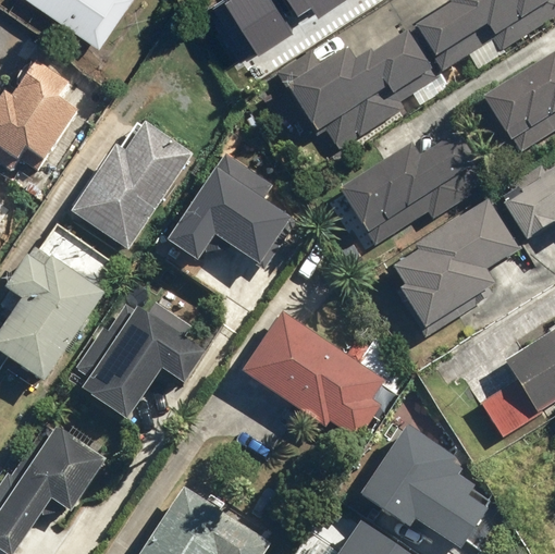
[(39,0),(103,44),(133,0),(39,0)]
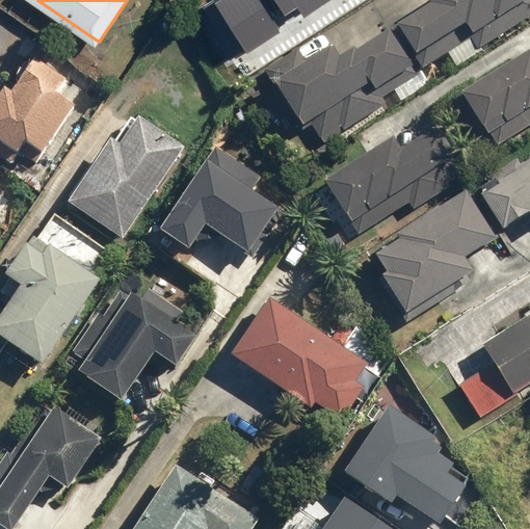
[(284,27),(265,0),(214,0),(212,1),(245,52),(284,27)]
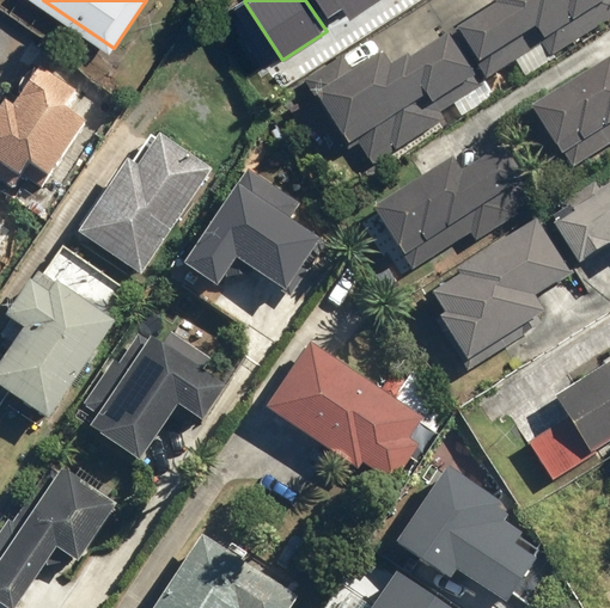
[(317,0),(327,14),(340,5),(348,17),(373,0),(317,0)]
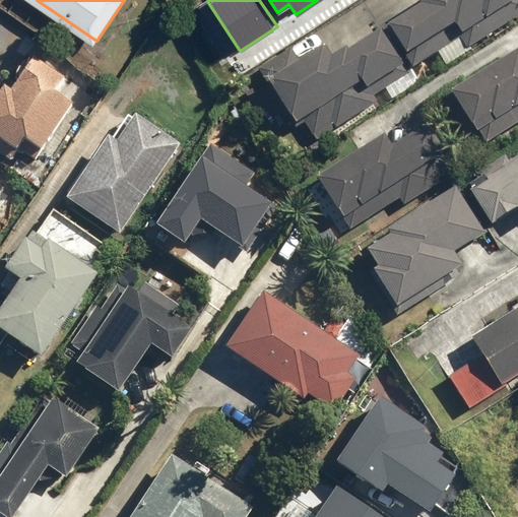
[(423,4),(389,24),(407,54),(457,23),(472,48),(517,19),(517,0),(421,0),(423,4)]
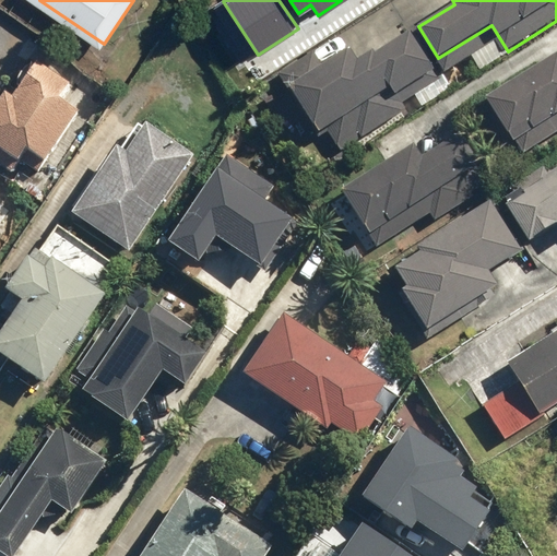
[(318,132),(331,126),(345,150),(412,110),(401,92),(436,70),(412,31),(375,52),(374,50),(358,60),(351,48),(326,63),(317,49),(281,71),(318,132)]
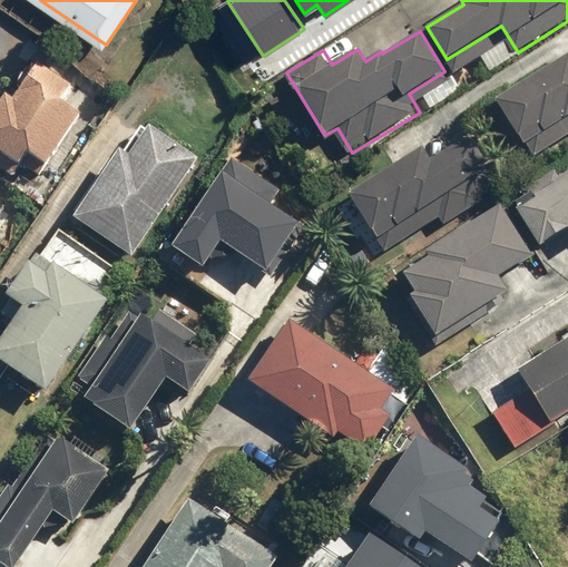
[(493,98),(532,158),(567,135),(567,51),(493,98)]
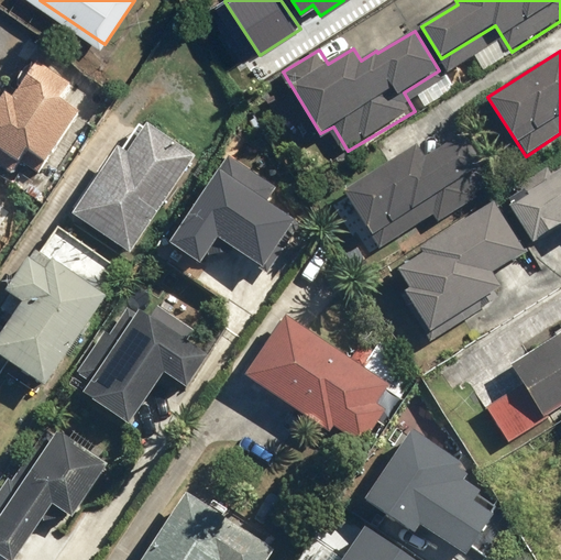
[(6,94),(0,101),(0,149),(18,162),(26,149),(46,162),(80,112),(62,99),(74,81),(41,59),(14,99),(6,94)]
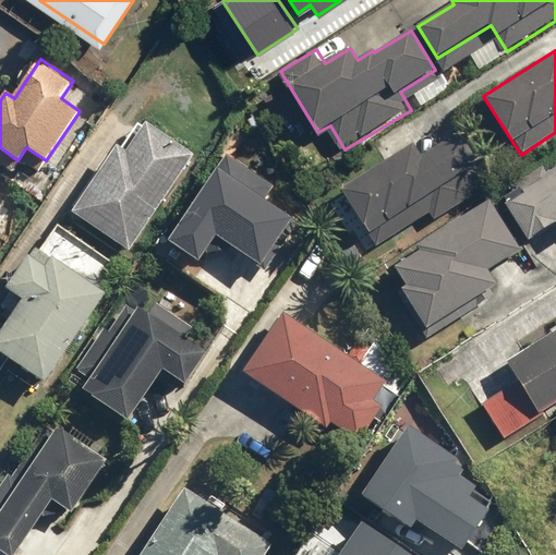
[(117,146),(72,210),(130,250),(196,154),(149,121),(127,153),(117,146)]
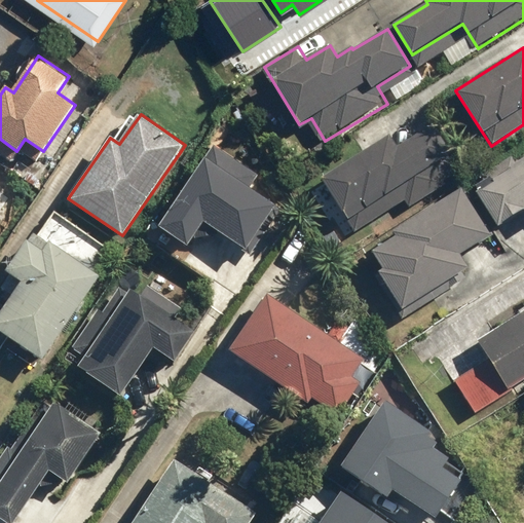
[(387,135),(320,178),(352,229),(405,196),(411,206),(450,182),(448,178),(463,169),(435,124),(397,148),(387,135)]
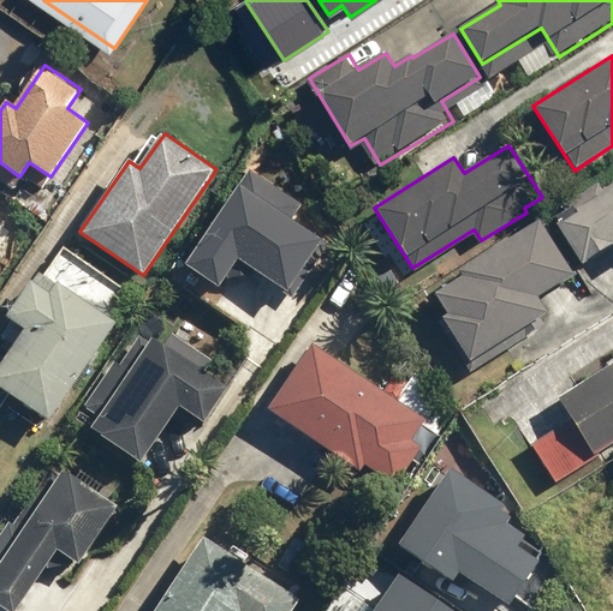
[(249,163),(184,261),(215,281),(234,252),(290,289),(325,239),(287,214),(298,197),(249,163)]
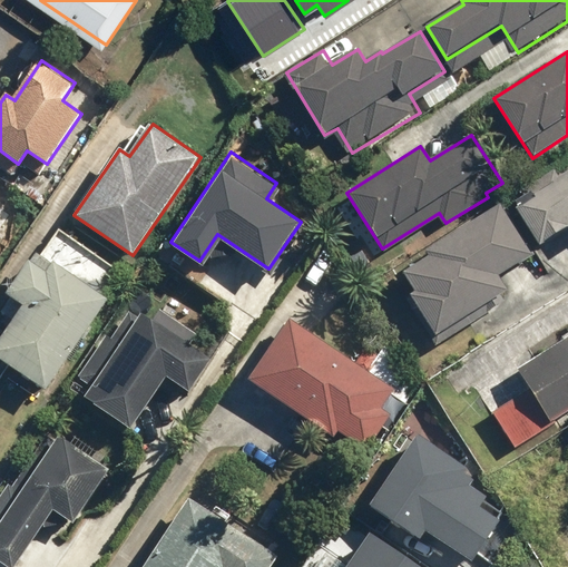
[(527,197),(511,207),(536,246),(567,225),(567,170),(561,175),(557,168),(522,189),(527,197)]
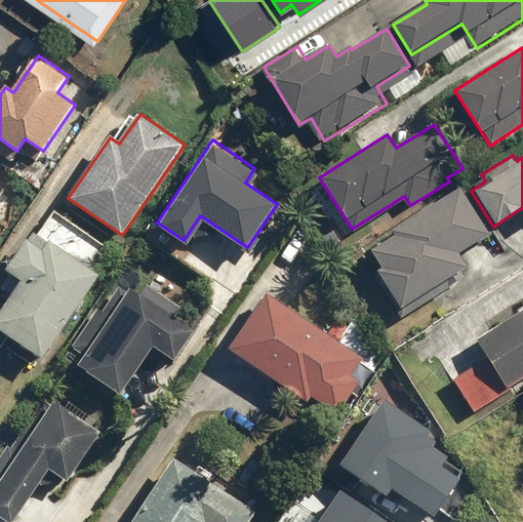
[(394,236),(370,250),(380,268),(374,272),(398,309),(466,267),(457,253),(488,234),(459,188),(391,231),(394,236)]
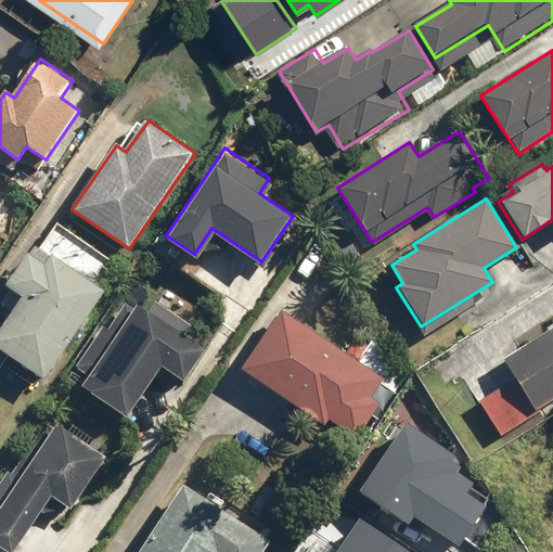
[(21,298),(0,328),(0,349),(42,380),(104,291),(51,254),(44,264),(29,254),(5,287),(21,298)]
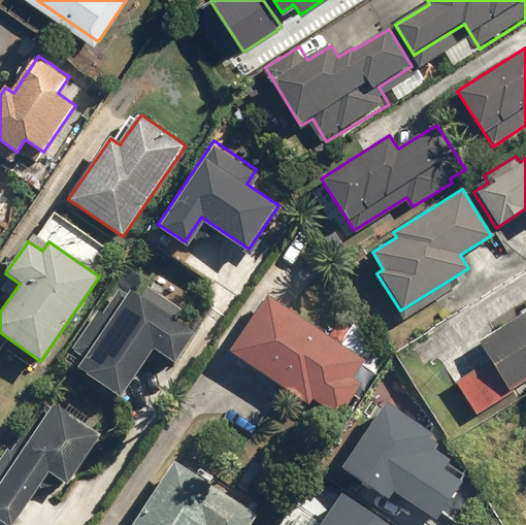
[(86,352),(77,364),(120,392),(152,343),(171,356),(189,328),(171,317),(178,306),(144,284),(135,297),(119,286),(101,312),(96,308),(72,343),(86,352)]
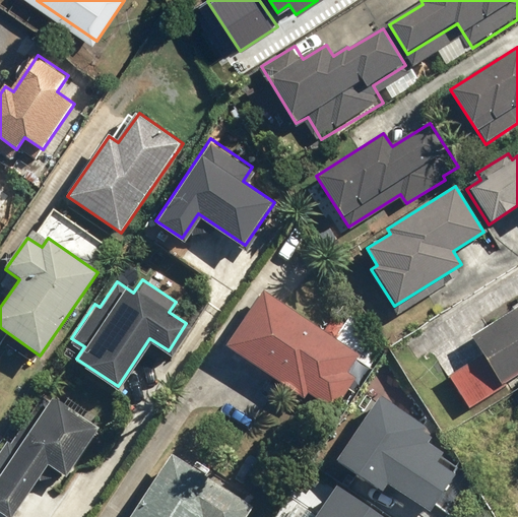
[(262,289),(224,345),(303,398),(307,392),(333,410),(355,377),(347,372),(359,354),(262,289)]
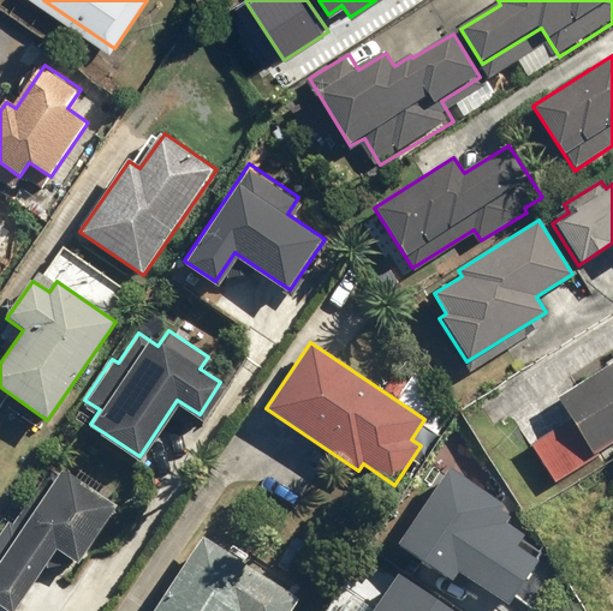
[(612,360),(555,397),(569,418),(531,442),(555,479),(612,443),(612,360)]
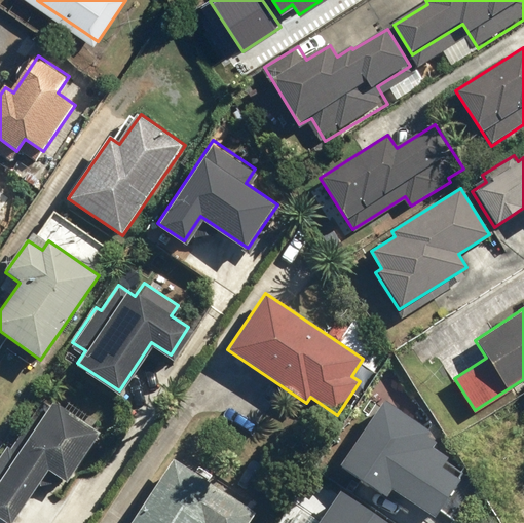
[(381,399),(338,462),(384,493),(389,485),(433,513),(460,470),(443,458),(446,454),(431,444),(437,435),(381,399)]
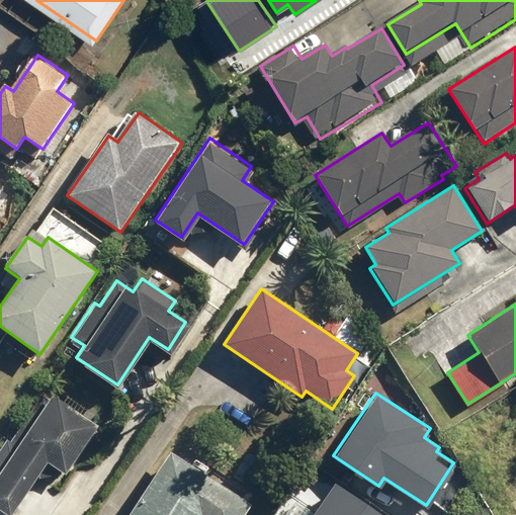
[(5,437),(0,444),(0,504),(10,511),(46,458),(63,469),(94,423),(52,395),(29,428),(21,423),(9,440),(5,437)]
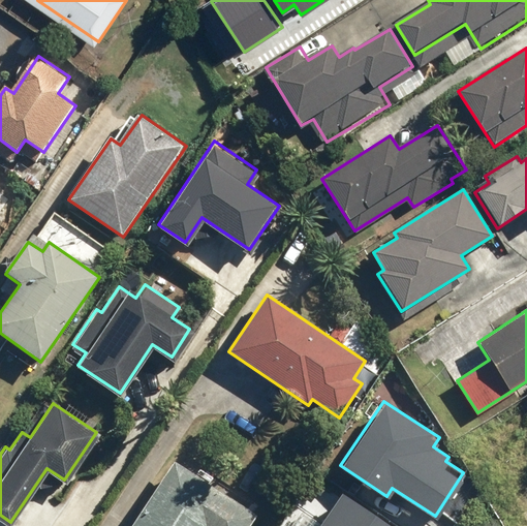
[(174,460),(129,525),(248,525),(256,515),(174,460)]
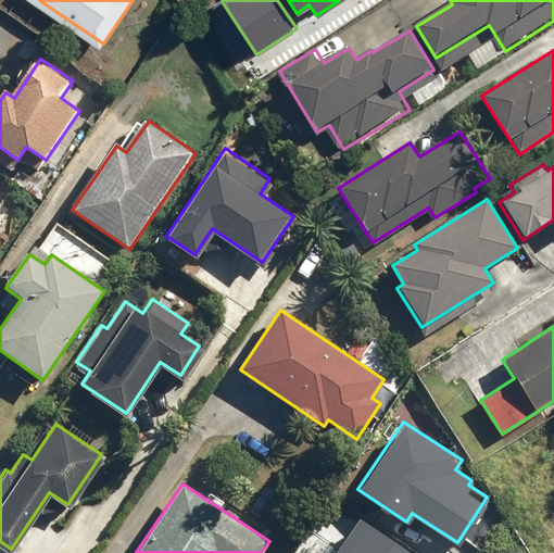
[(413,552),(359,517),(335,552),(413,552)]
